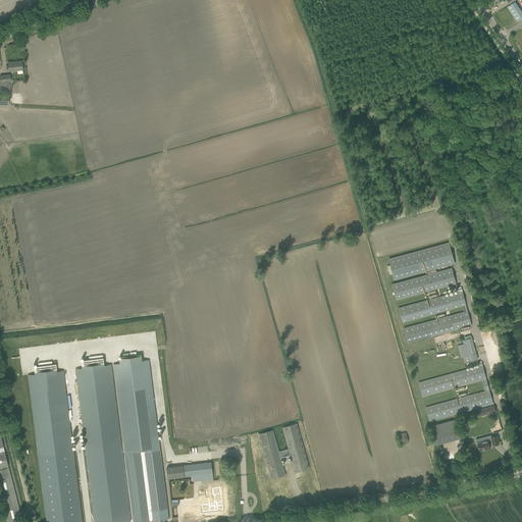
[(517,21),(521,17),(521,10),(515,1),(511,4),(507,7),(517,21)]
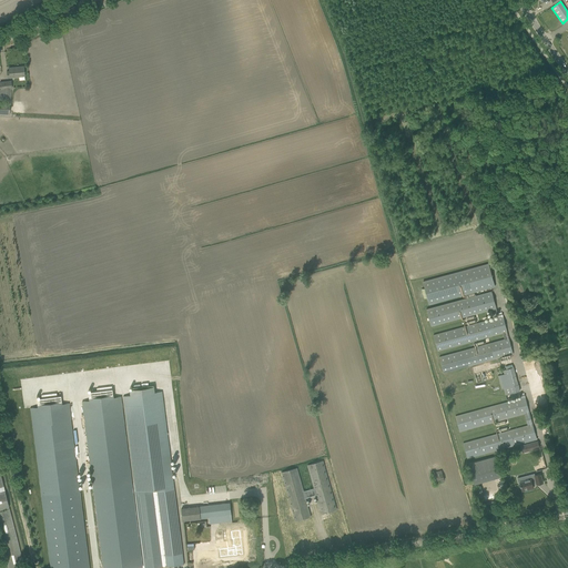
[(7,72),(8,79),(24,77),(23,67),(9,68),(9,71),(7,72)]
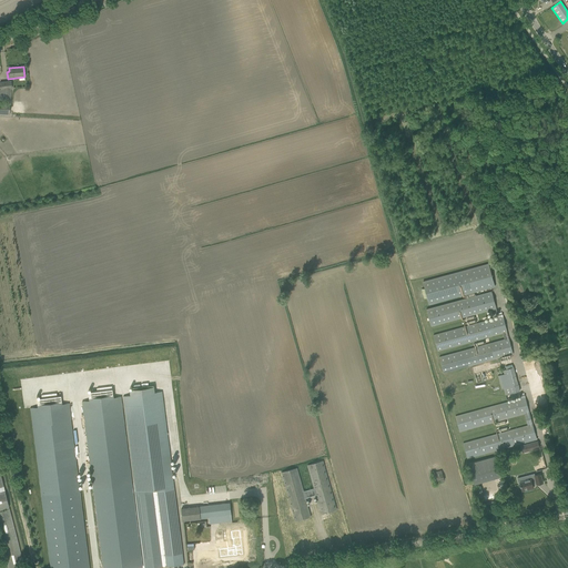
[(0,102),(9,103),(10,93),(11,89),(12,89),(11,81),(0,82),(0,83),(0,82),(0,102)]
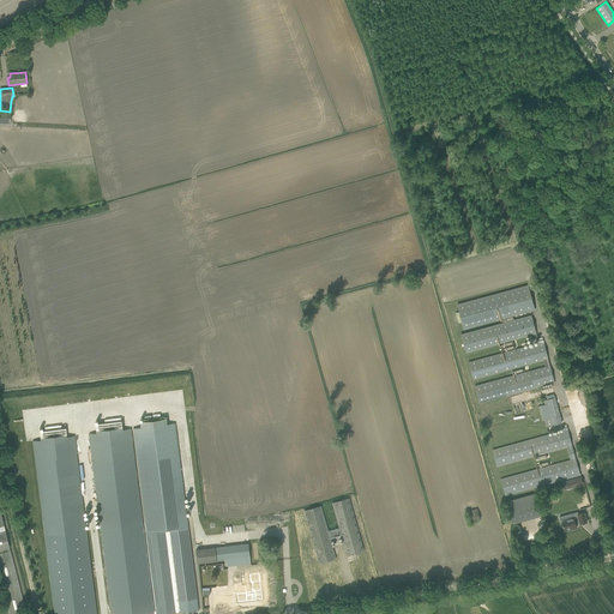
[(10,112),(0,110),(0,124),(8,125),(10,116),(10,112)]
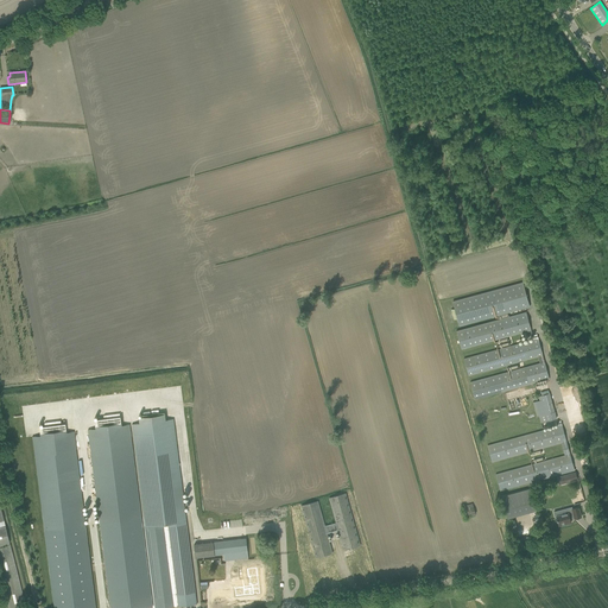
[(454,302),(460,325),(530,306),(524,282),(454,302)]
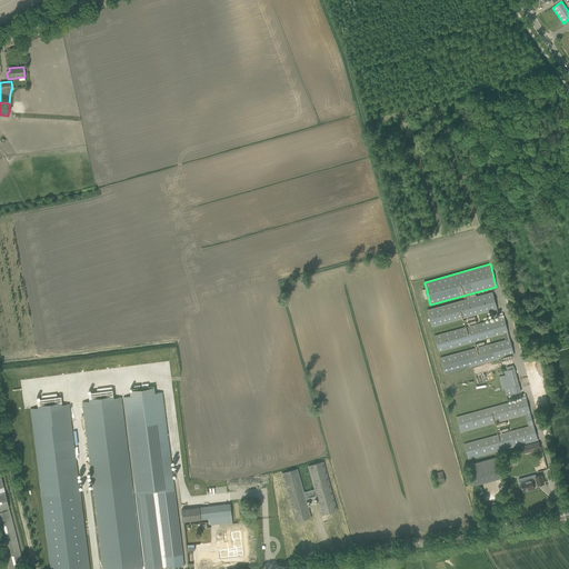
[(493,291),(428,309),(432,327),(492,310),(495,315),(499,313),(493,291)]
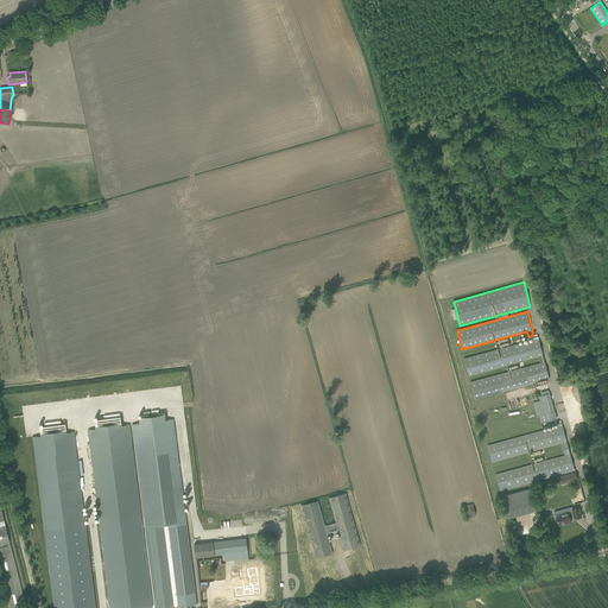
[(533,340),(463,359),(468,375),(538,356),(539,363),(470,382),(475,399),(549,379),(538,339),(533,340)]
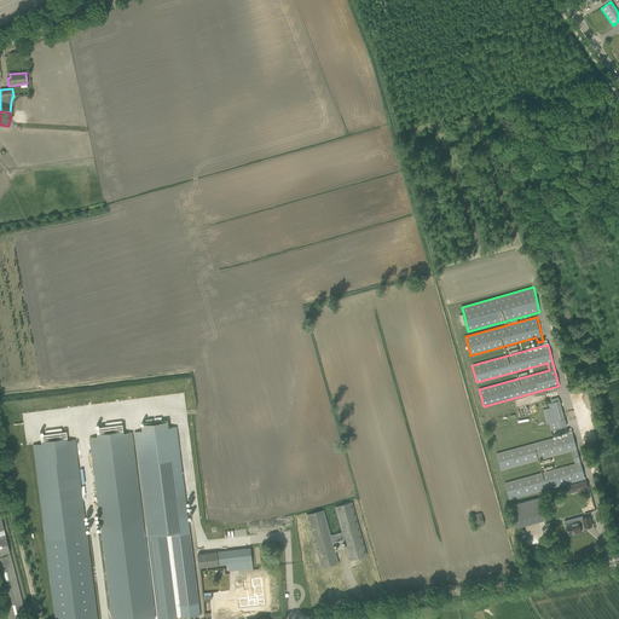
[(549,404),(550,408),(545,410),(549,424),(550,424),(553,431),(566,427),(560,400),(549,404)]
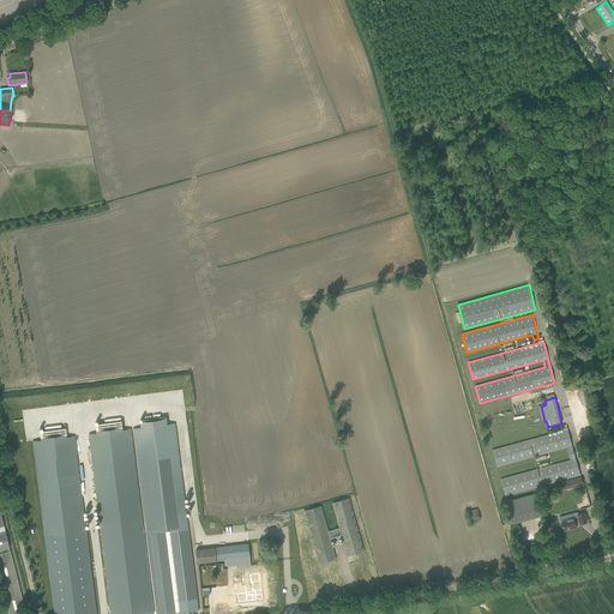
[(132,428),(156,613),(168,613),(199,611),(175,423),(168,425),(167,417),(140,421),(140,427),(132,428)]
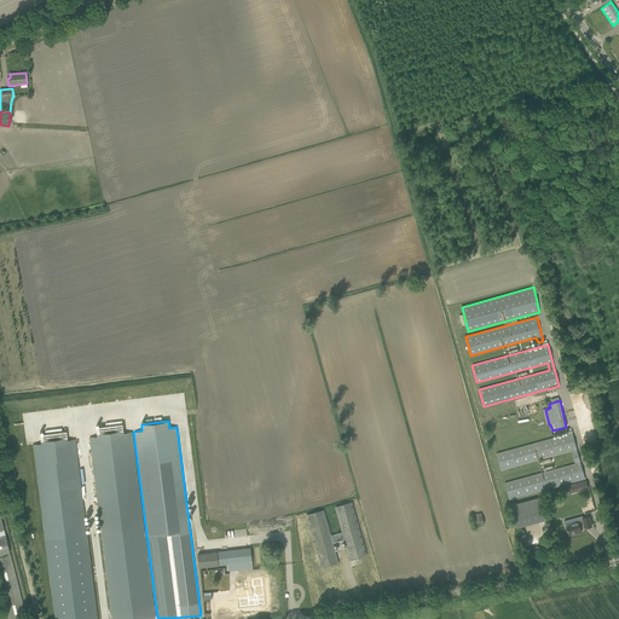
[(98,437),(90,438),(102,533),(144,528),(132,432),(125,433),(123,423),(97,427),(98,437)]
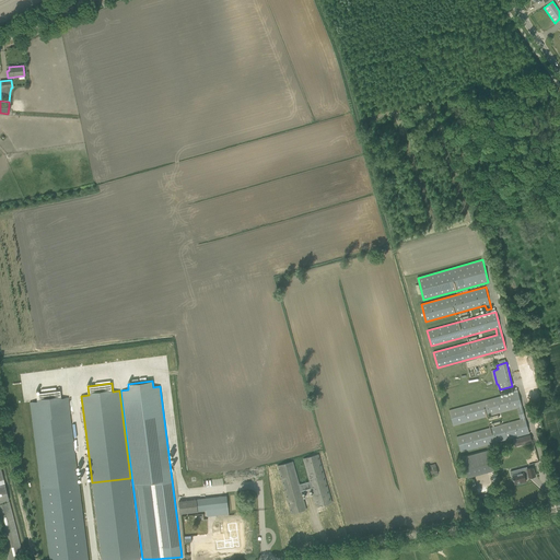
[(525,418),(517,392),(517,388),(513,389),(514,393),(448,410),(453,426),(516,408),(520,420),(456,438),(461,452),(524,434),(529,433),(529,432),(525,418)]
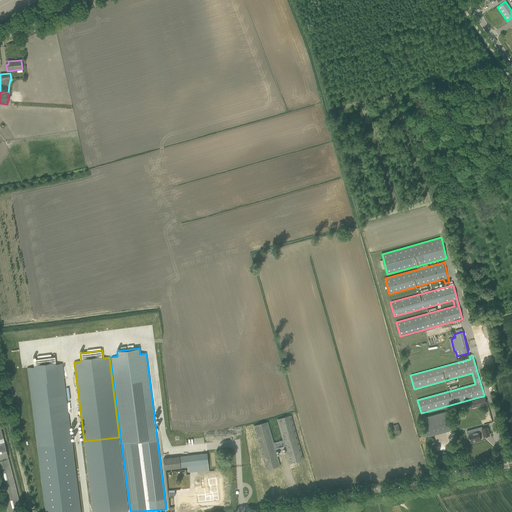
[(34,367),(27,368),(37,447),(72,443),(62,363),(55,364),(55,356),(33,359),(34,367)]
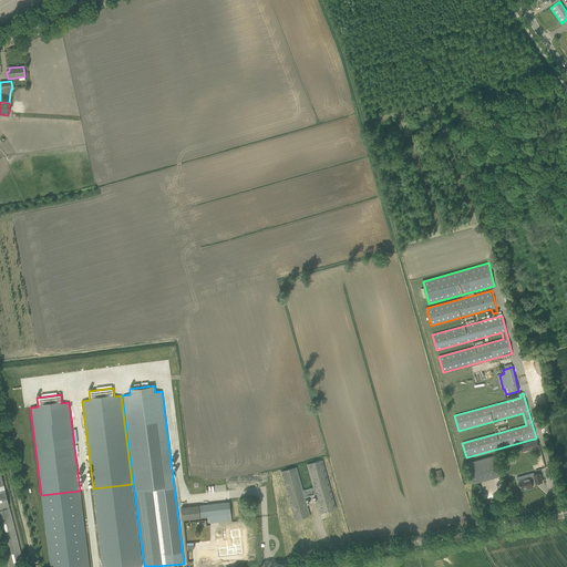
[(524,444),(519,445),(522,453),(526,451),(539,447),(537,440),(524,444)]
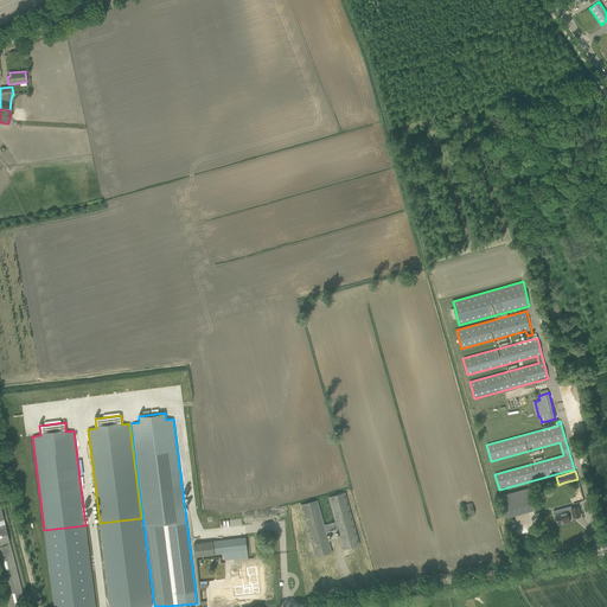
[(529,487),(502,496),(508,518),(535,510),(529,487)]
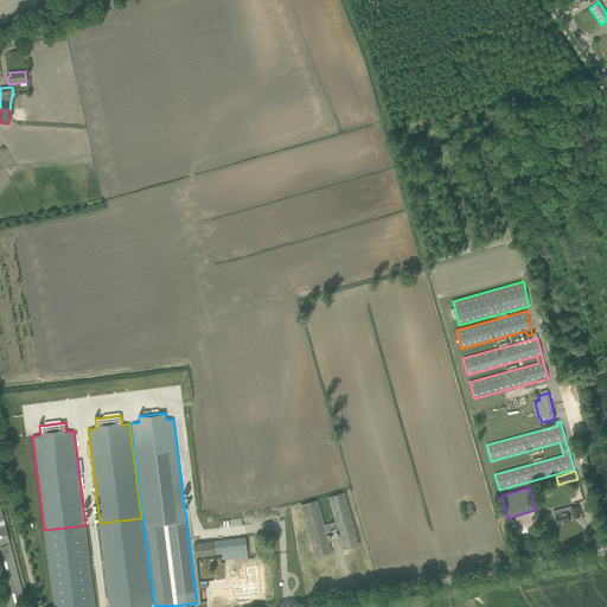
[(317,500),(301,505),(315,556),(332,553),(326,532),(338,529),(343,549),(359,544),(353,525),(345,493),(328,497),(336,522),(324,525),(317,500)]
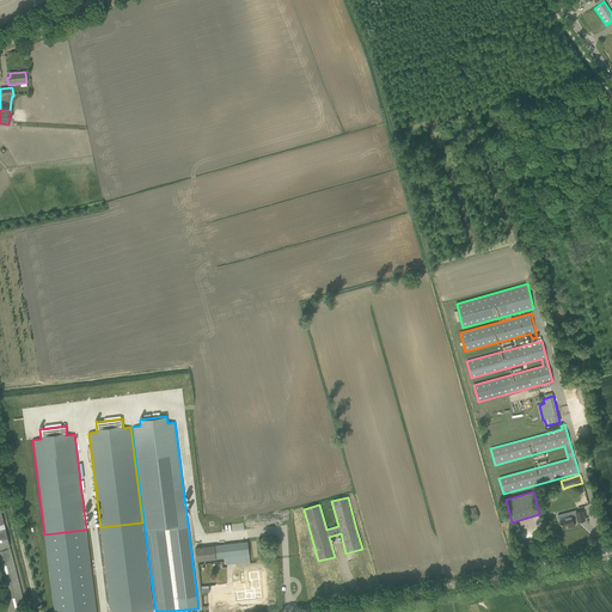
[(470,520),(479,518),(476,507),(466,509),(470,520)]
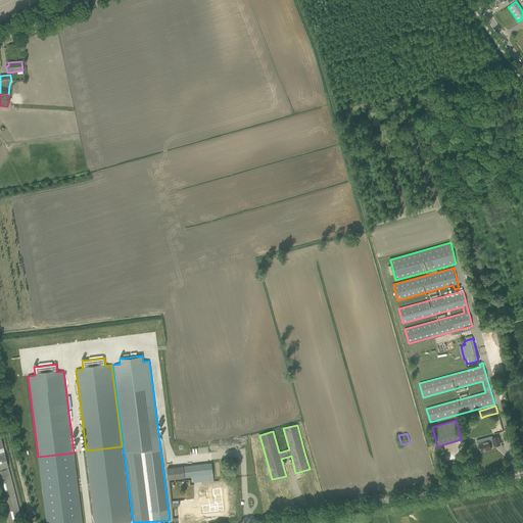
[(497,436),(492,437),(492,438),(491,437),(477,441),(478,446),(479,445),(481,453),(491,449),(490,446),(493,445),(494,446),(500,444),(497,436)]
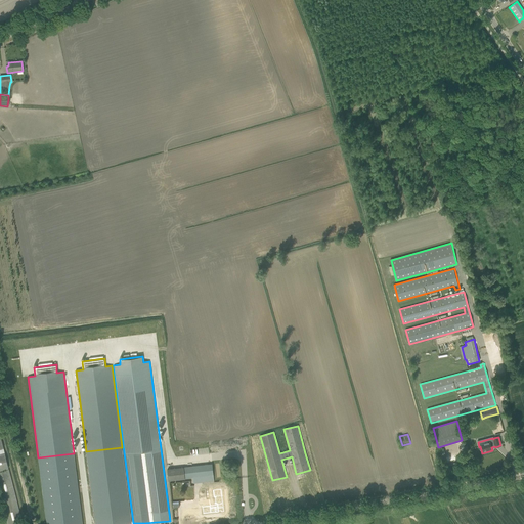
[(0,498),(6,523),(11,523),(23,521),(22,519),(20,519),(19,514),(0,438),(0,498)]
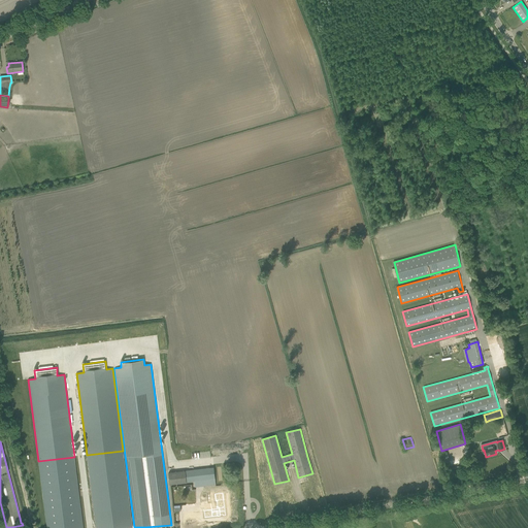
[(123,451),(87,455),(96,527),(124,527),(133,527),(123,451)]
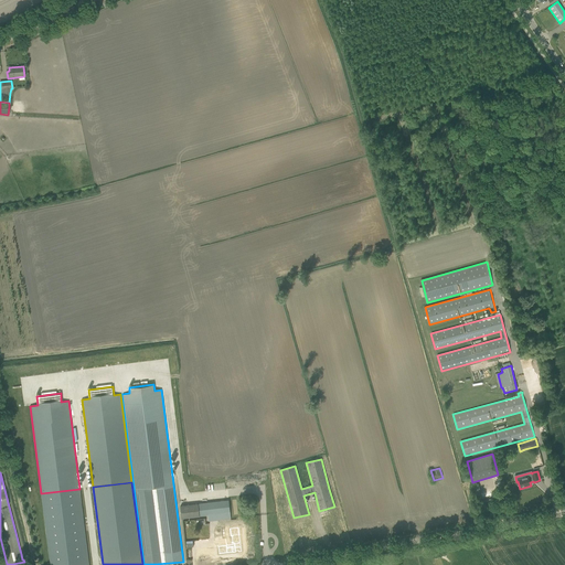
[(89,564),(80,489),(41,493),(50,564),(89,564)]
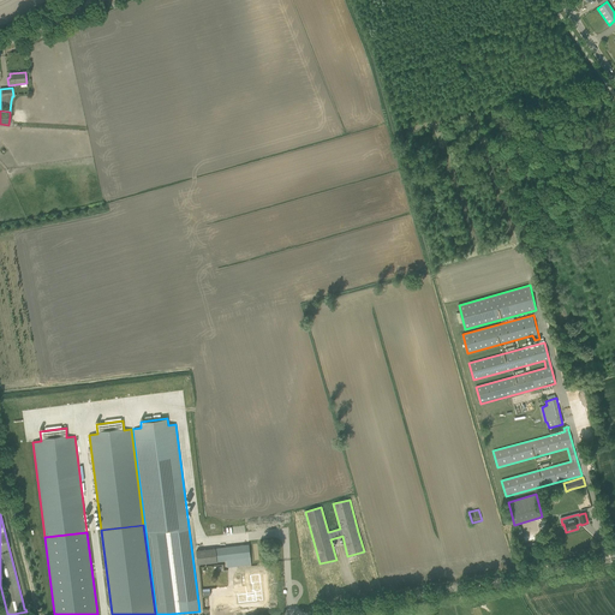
[(215,548),(218,561),(226,561),(227,568),(233,567),(232,562),(237,562),(237,566),(251,565),(249,544),(215,548)]
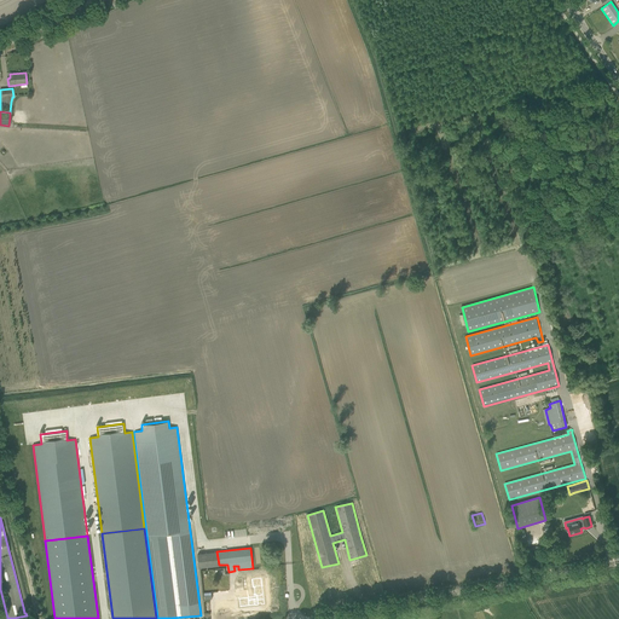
[(200,567),(219,565),(217,551),(198,554),(200,567)]
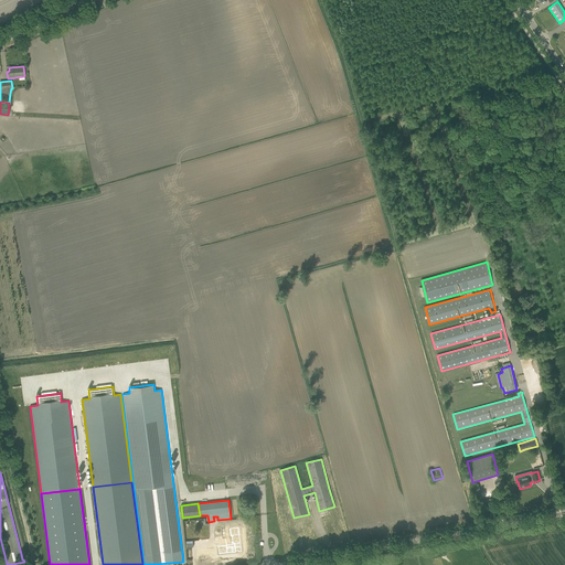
[(228,551),(214,553),(215,561),(230,558),(230,560),(238,558),(235,534),(226,535),(228,551)]
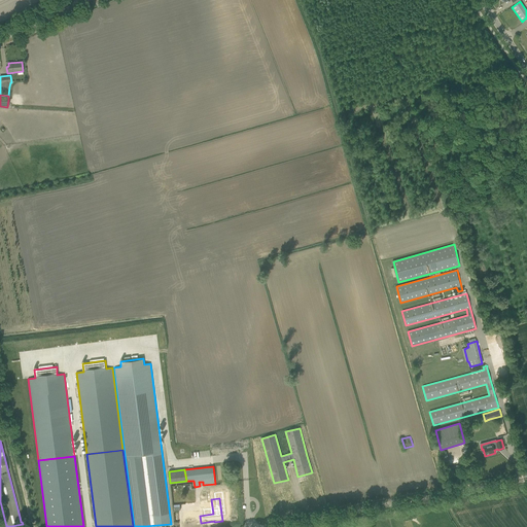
All buildings are outlined.
